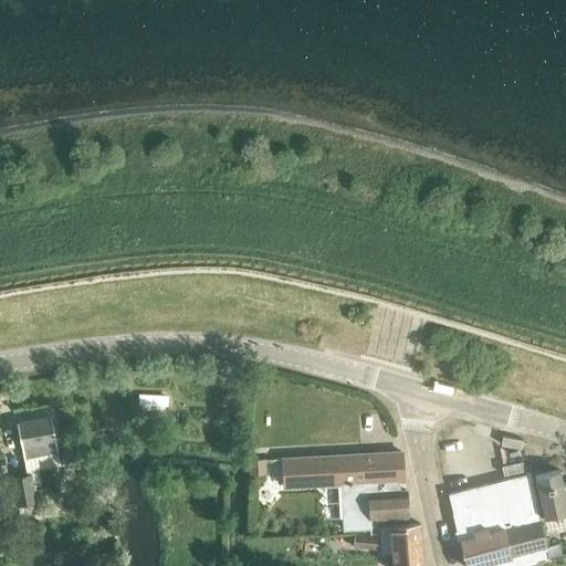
[(25,471),(38,468),(81,460),(77,447),(56,451),(50,416),(17,422),(25,471)]
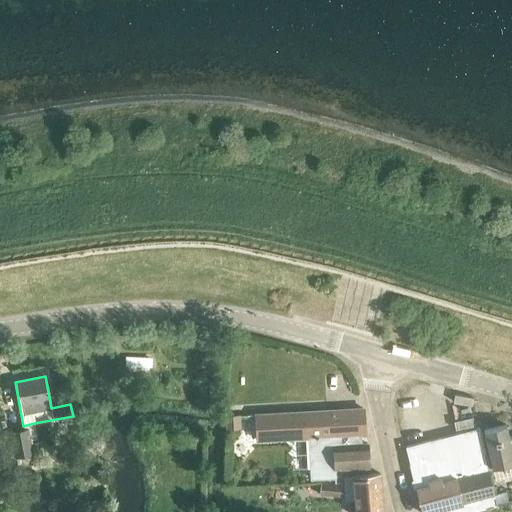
[(366,443),(355,444),(354,434),(364,433),(363,408),(255,414),(256,440),(308,437),(310,479),(335,477),(335,468),(368,466),(366,443)]
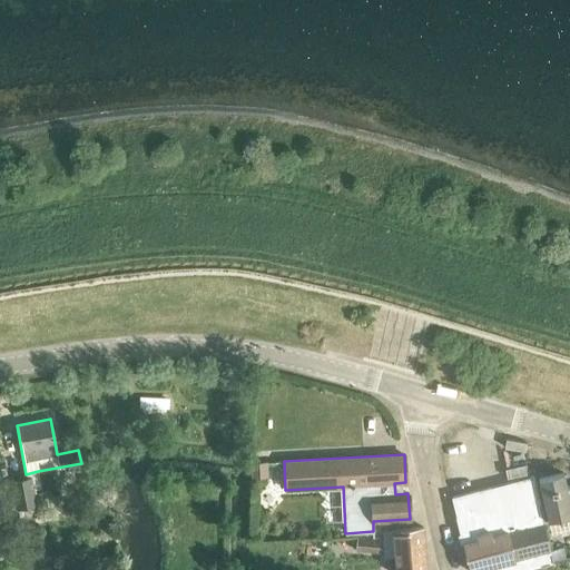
[(267,462),(251,463),(251,478),(267,478),(267,462)]
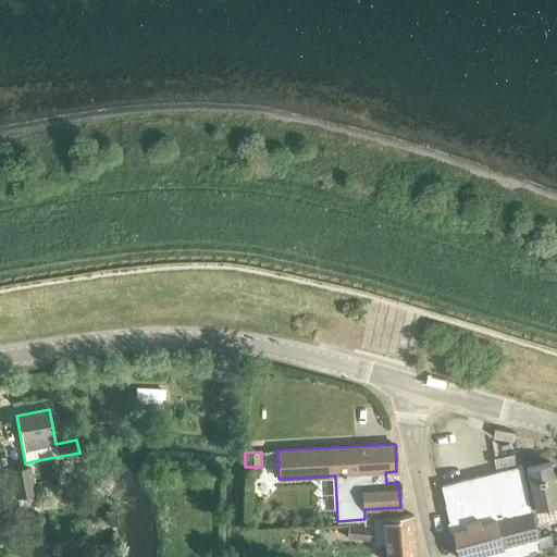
[(37,460),(25,463),(26,468),(11,470),(16,497),(34,493),(32,479),(39,477),(37,460)]
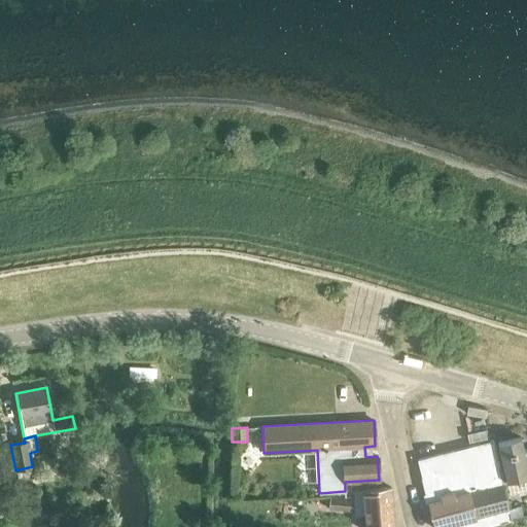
[(526,450),(525,451),(522,436),(499,442),(507,481),(526,477),(526,450)]
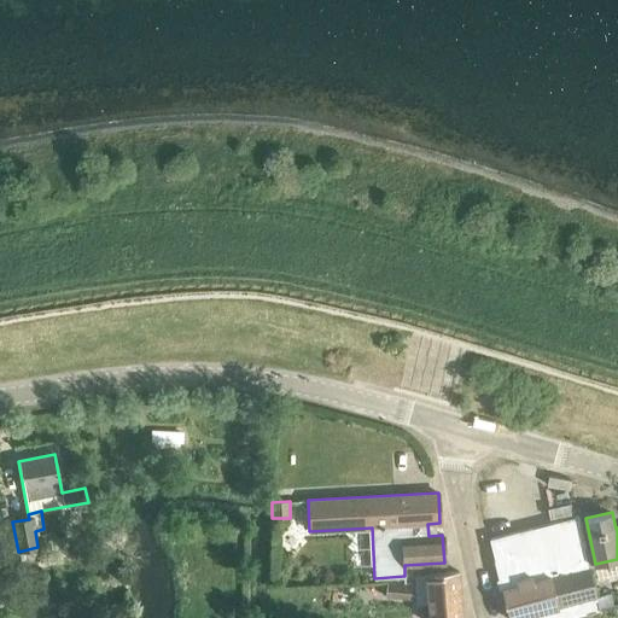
[(497,578),(589,557),(579,517),(489,538),(494,560),(497,578)]
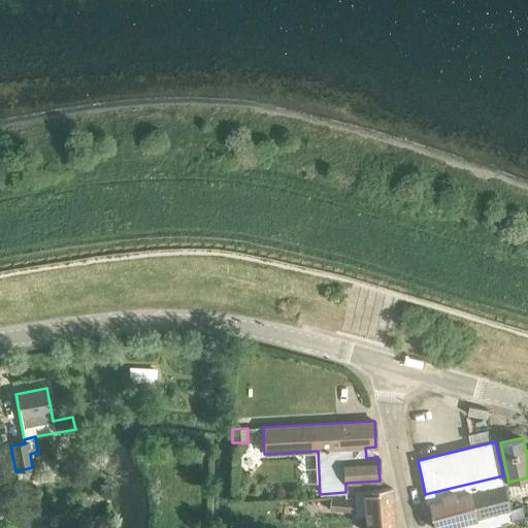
[(480,527),(487,527),(493,527),(514,521),(503,475),(425,494),(427,502),(427,503),(432,527),(435,527),(477,518),(480,527)]
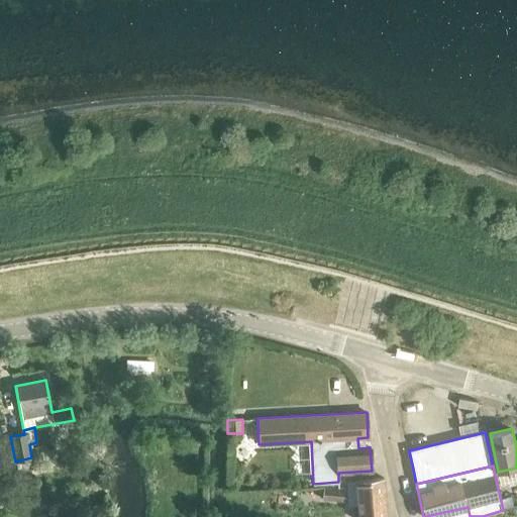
[(357,516),(385,516),(387,516),(382,478),(346,481),(348,504),(355,503),(357,516)]
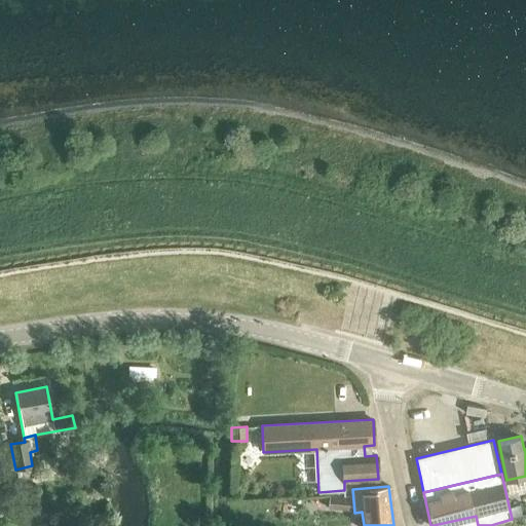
[(328,508),(347,510),(348,496),(329,494),(328,508)]
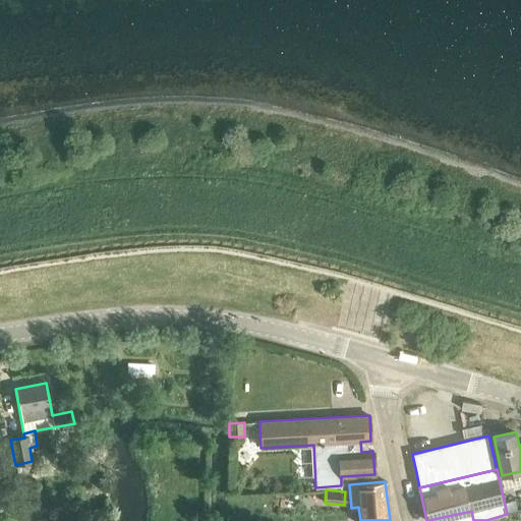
All buildings are outlined.
